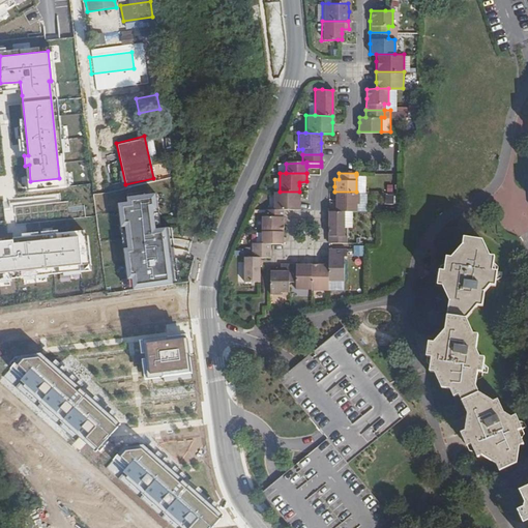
[(169,189),(119,195),(123,228),(132,227),(134,247),(126,248),(130,287),(178,280),(175,250),(173,230),(164,231),(160,207),(171,206),(169,189)]
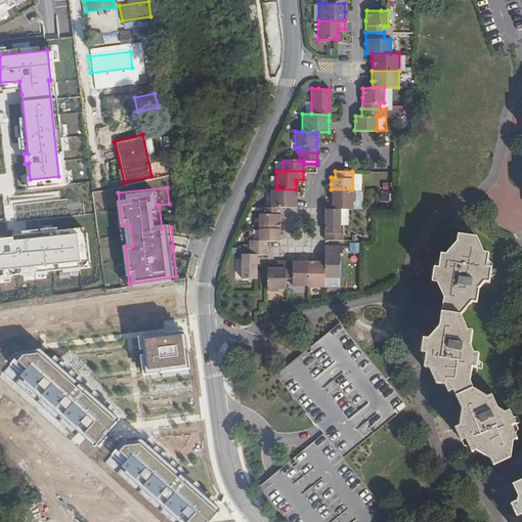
[(276,189),(269,189),(269,207),(278,207),(295,207),(295,197),(296,189),(276,189)]
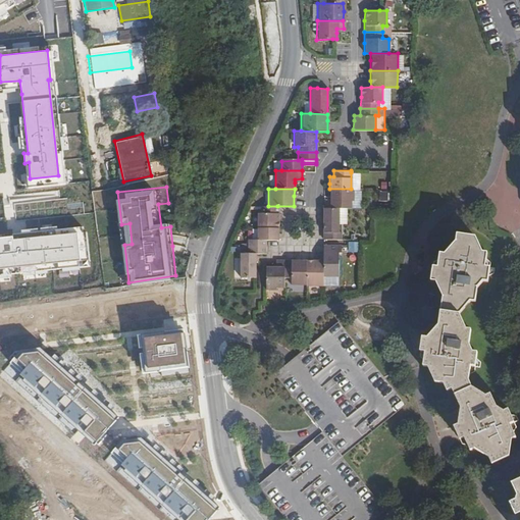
[(323,207),(338,207),(350,207),(350,200),(353,200),(353,189),(351,189),(329,189),(329,196),(329,199),(323,199),(323,207)]
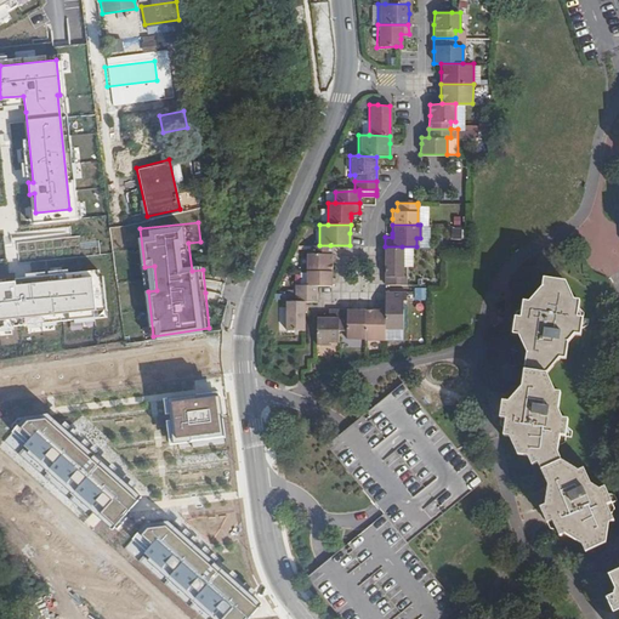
[(449,237),(463,237),(463,226),(449,227),(449,237)]
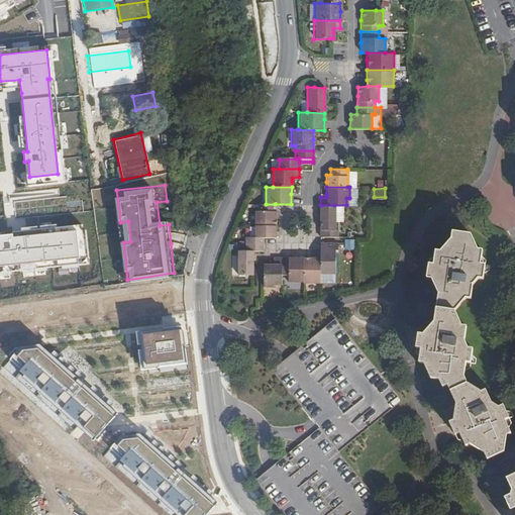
[(266,204),(258,204),(256,211),(252,211),(252,224),(276,224),(275,215),(275,204),(266,204)]
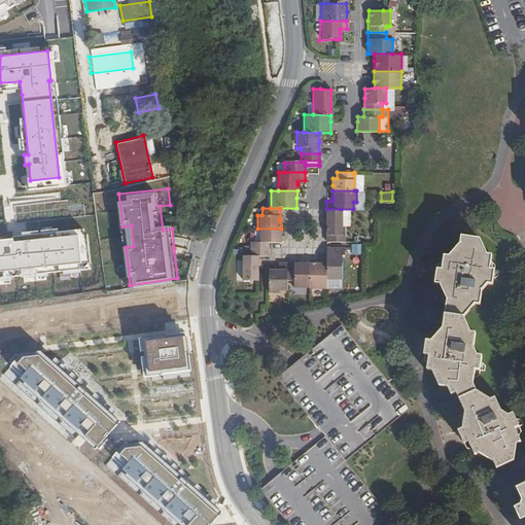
[(326,228),(326,240),(344,240),(344,234),(341,234),(341,209),(326,209),(326,228)]
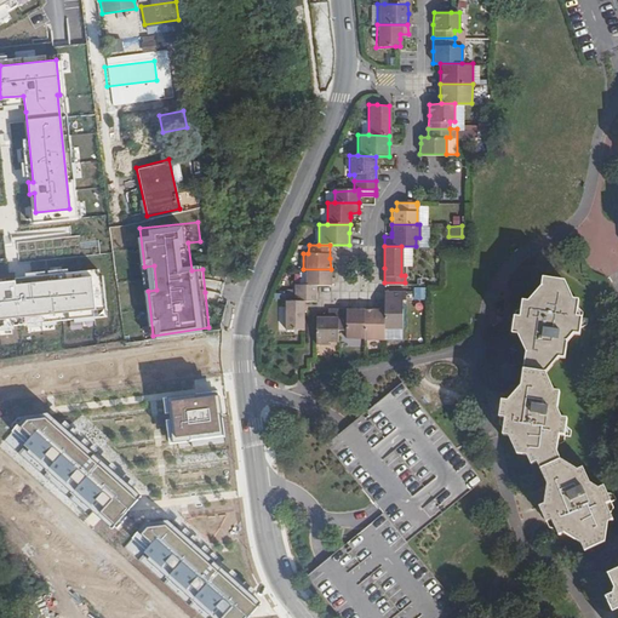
[(331,269),(303,269),(303,282),(292,282),(292,292),(315,293),(315,284),(331,285),(330,279),(331,269)]
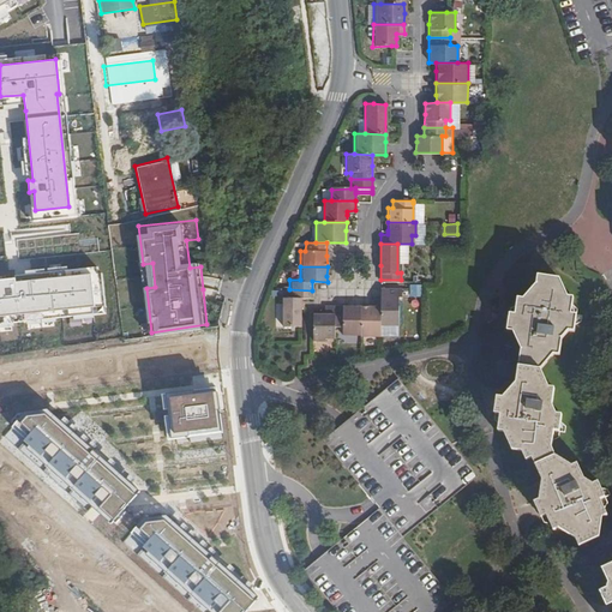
[(0,315),(93,305),(89,273),(13,281),(13,276),(0,277),(0,315)]
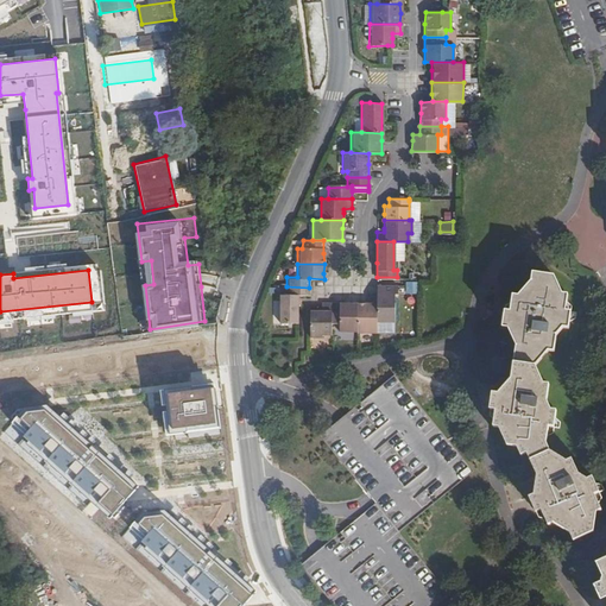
[(512,360),(534,364),(548,347),(553,348),(554,332),(561,323),(566,324),(568,308),(563,308),(566,291),(560,290),(553,272),(535,270),(531,270),(531,273),(530,278),(516,294),(512,292),(510,309),(505,308),(502,324),(507,324),(515,343),(512,360)]
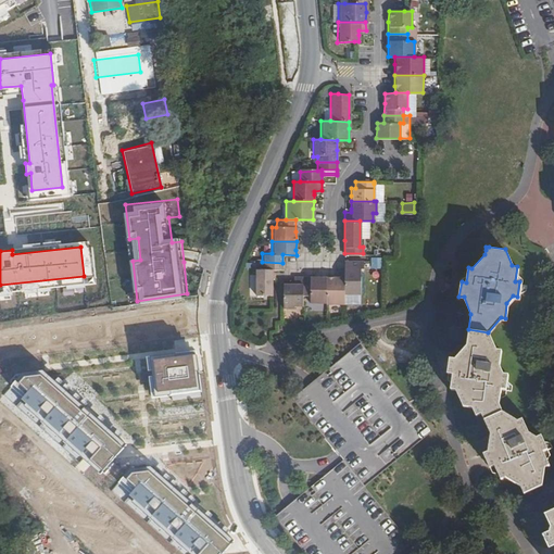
[(378,265),(379,256),(368,255),(368,265),(378,265)]
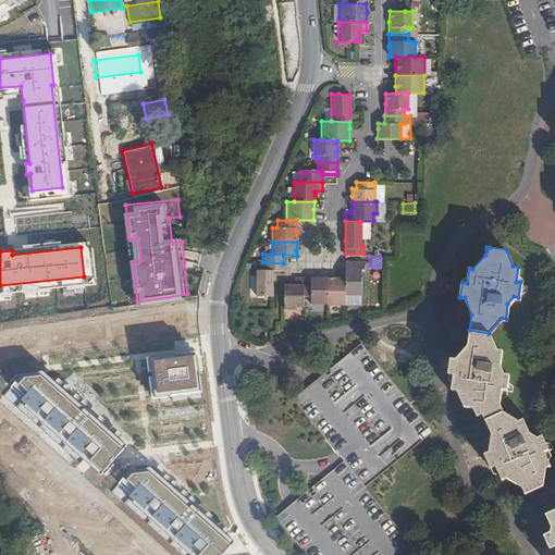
[(364,269),(364,260),(345,260),(344,281),(344,293),(360,293),(361,269),(364,269)]
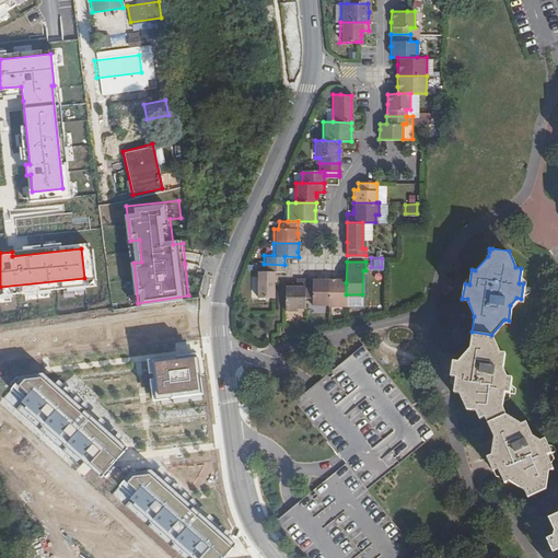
[(285,265),(264,264),(264,270),(256,270),(256,297),(274,295),(274,274),(274,271),(285,271),(285,265)]
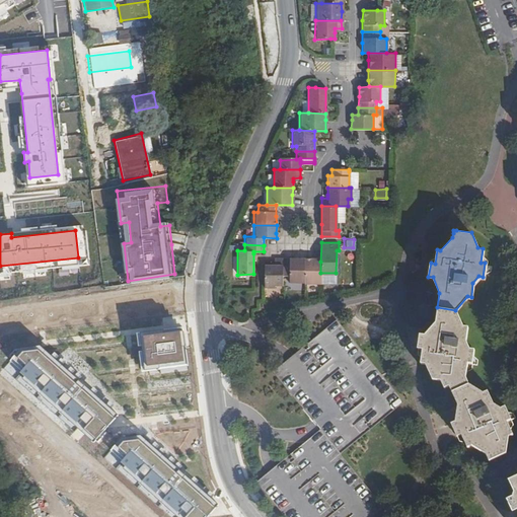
[(282,257),(282,276),(289,276),(289,282),(303,282),(303,256),(282,257)]
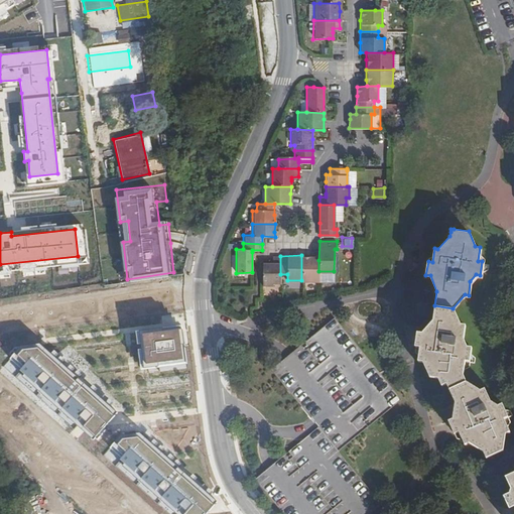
[(301,280),(301,281),(318,281),(318,271),(318,260),(318,255),(301,255),(301,280)]
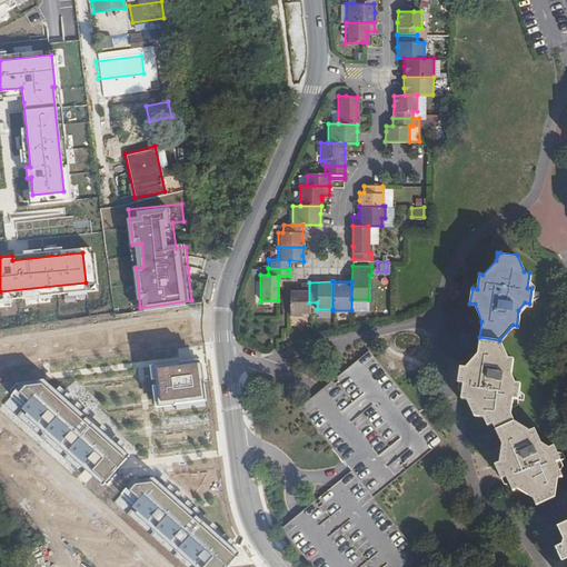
[(302,312),(309,312),(309,302),(309,282),(299,282),(300,290),(295,290),(289,290),(289,316),(301,316),(302,312)]
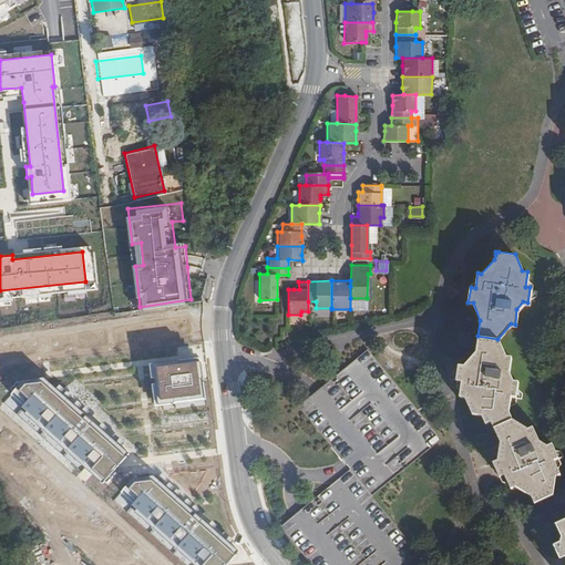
[(504,355),(497,339),(478,336),(475,350),(463,365),(458,363),(455,379),(461,379),(458,394),(463,396),(471,412),(481,414),(483,422),(490,420),(499,440),(496,458),(492,460),(499,474),(503,472),(509,486),(514,484),(530,494),(533,501),(551,493),(554,475),(558,473),(552,459),(556,456),(550,442),(545,444),(536,439),(531,425),(525,428),(511,418),(507,409),(510,394),(514,394),(516,380),(506,379),(510,356),(504,355)]
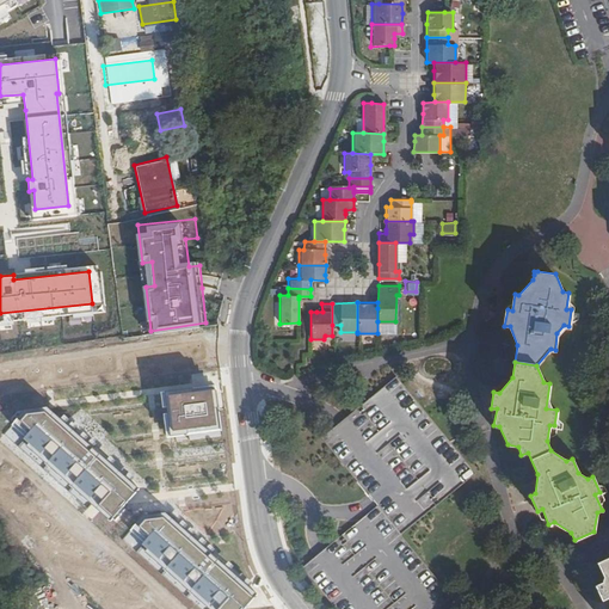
[(162,391),(166,432),(219,426),(214,385),(162,391)]
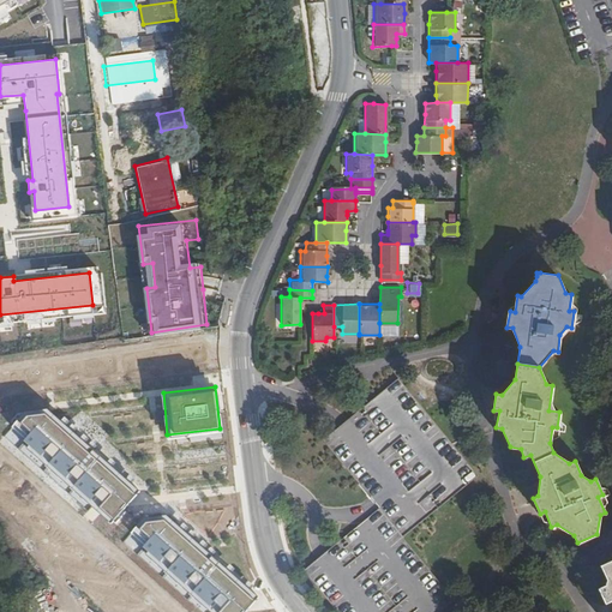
[(111,520),(135,490),(46,412),(21,412),(3,435),(111,520)]
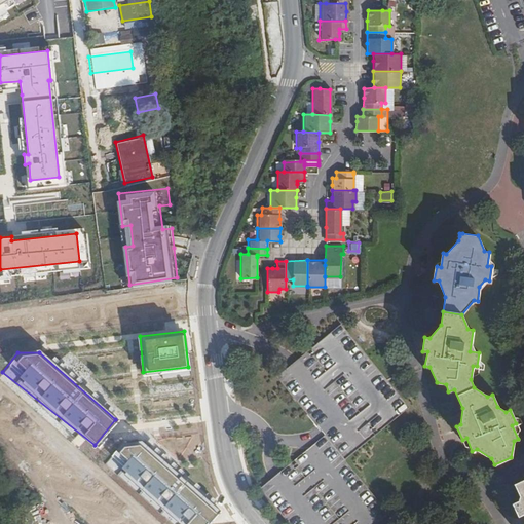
[(123,442),(105,463),(177,523),(191,523),(211,500),(140,440),(123,442)]
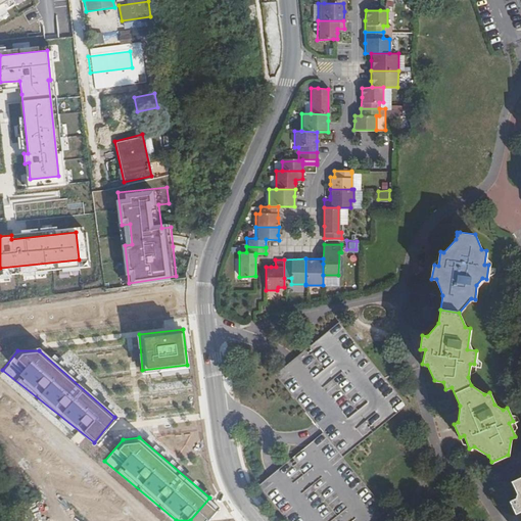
[(515,513),(520,510),(520,476),(514,480),(511,481),(516,492),(515,498),(509,501),(515,513)]
